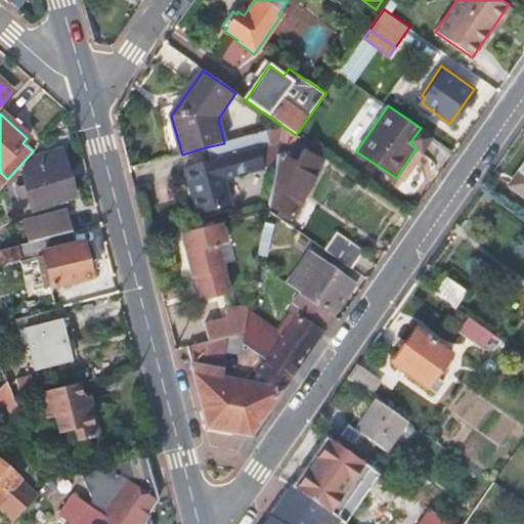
[(161,118),(171,157),(182,155),(171,116),(161,118)]
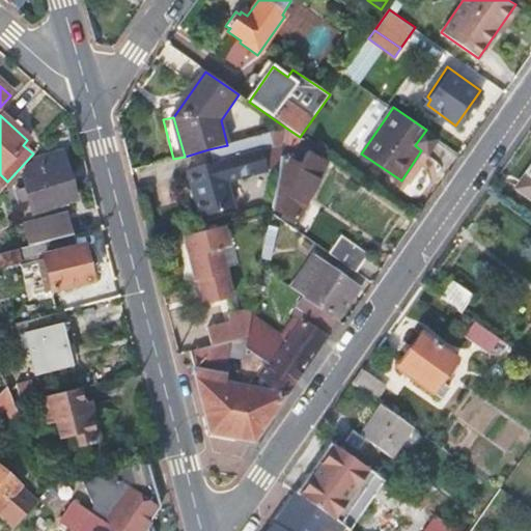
[(287,129),(284,144),(296,149),(302,139),(300,137),(287,129)]
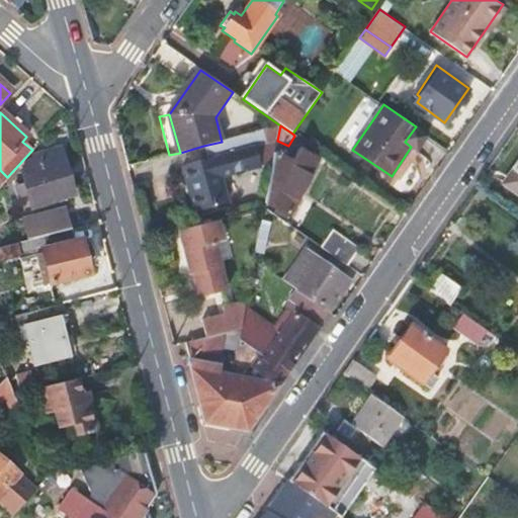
[(185,165),(197,211),(229,202),(223,176),(261,167),(256,147),(264,145),(261,131),(222,142),(203,146),(206,158),(185,165)]
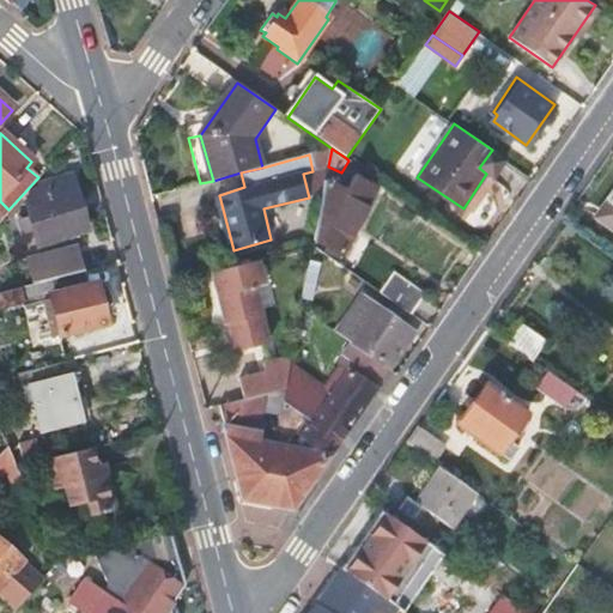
[(24,193),(37,242),(87,229),(76,184),(71,186),(67,174),(54,177),(50,164),(38,177),(24,193)]
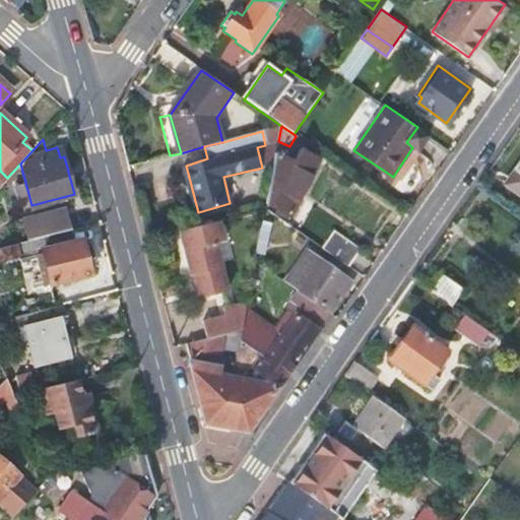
[(276,154),(267,205),(291,216),(320,160),(296,147),(289,161),(276,154)]
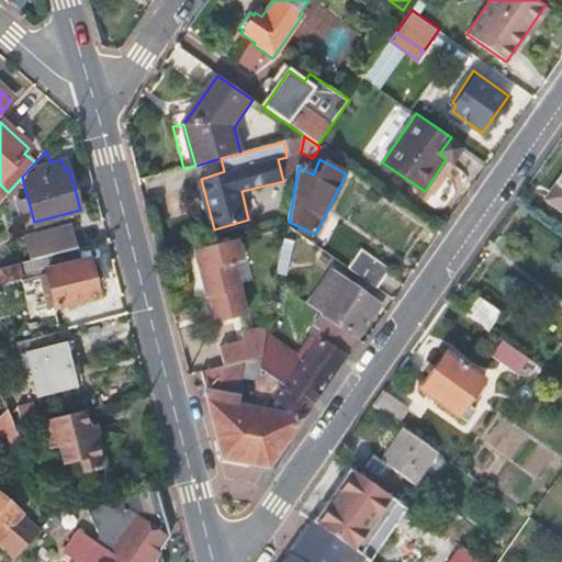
[(561,180),(548,200),(561,210),(561,180)]
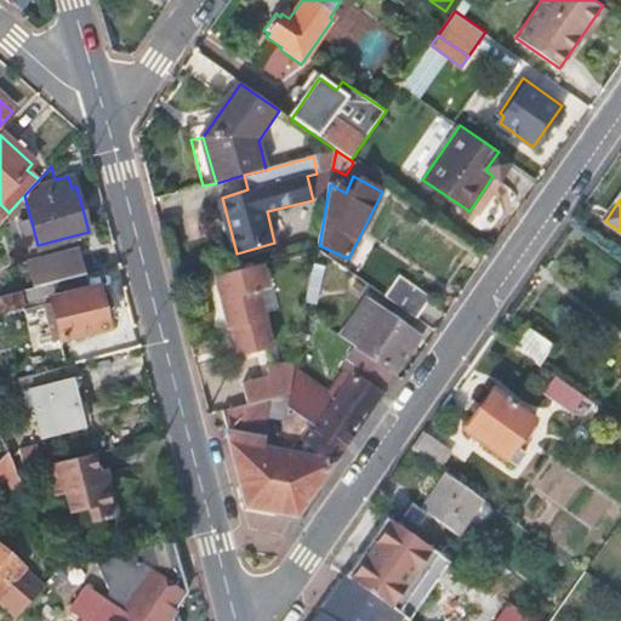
[(29,262),(34,288),(51,283),(84,274),(78,250),(29,262)]
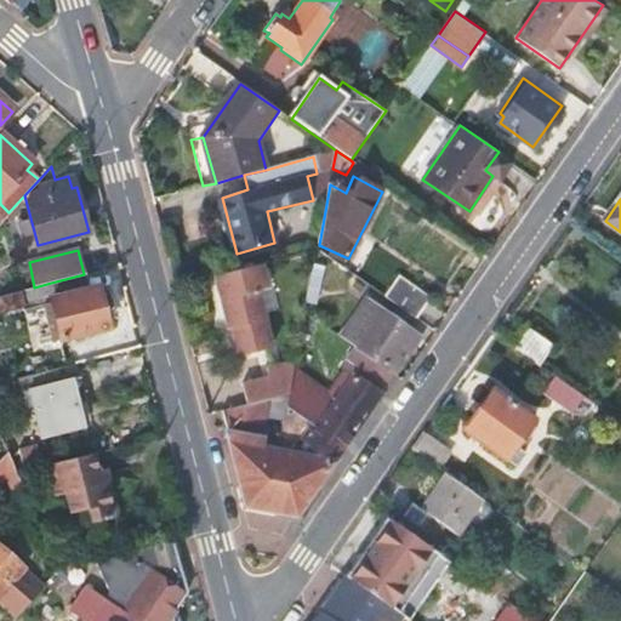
[(273,347),(258,290),(269,288),(263,263),(216,275),(229,328),(232,328),(239,355),(273,347)]
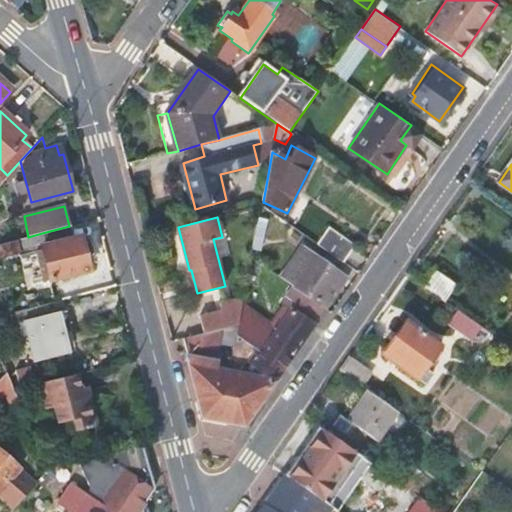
[(331,228),(320,245),(344,261),(355,244),(331,228)]
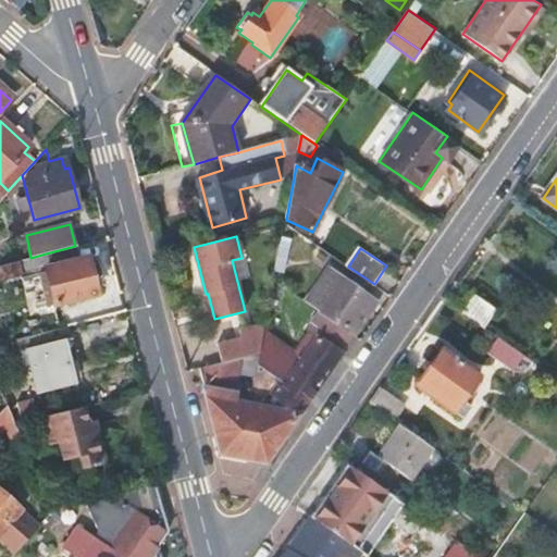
[(15,261),(19,274),(45,269),(48,268),(46,254),(31,258),(15,261)]
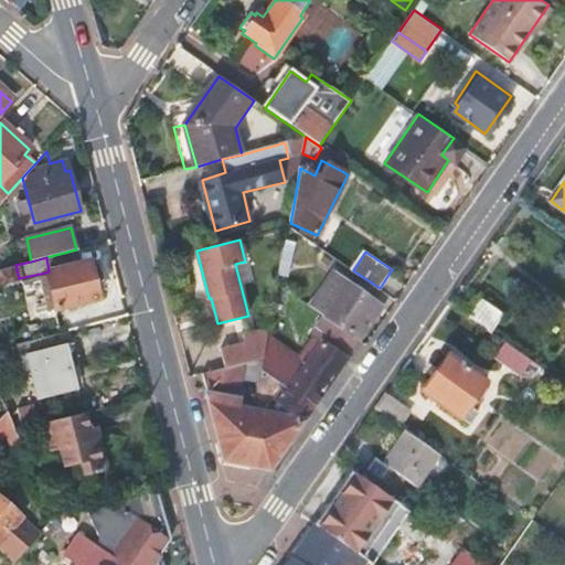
[(45,273),(54,308),(96,298),(87,262),(49,272),(45,273)]
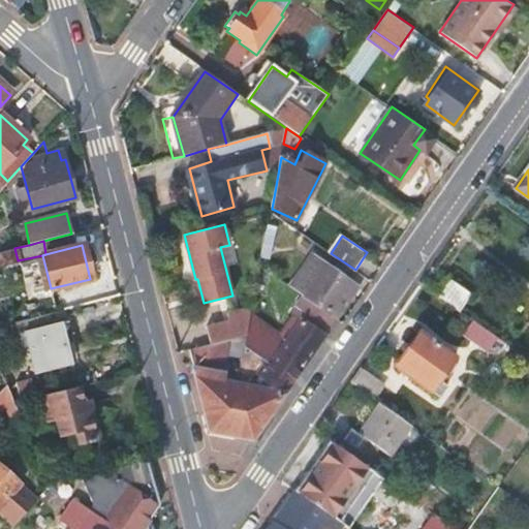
[(14,248),(0,251),(0,265),(18,260),(14,248)]
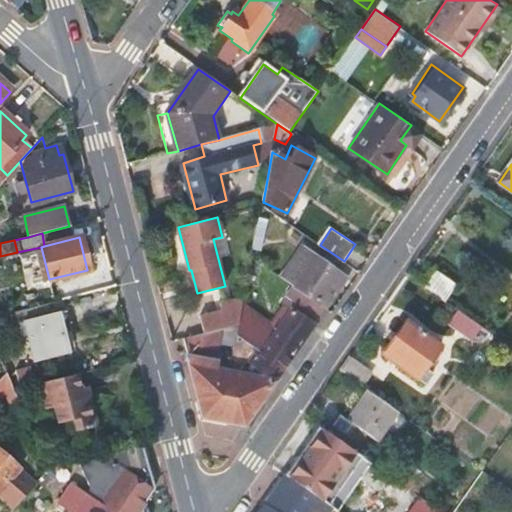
[(297,259),(283,280),(292,286),(320,304),(341,272),(314,254),(306,265),(297,259)]
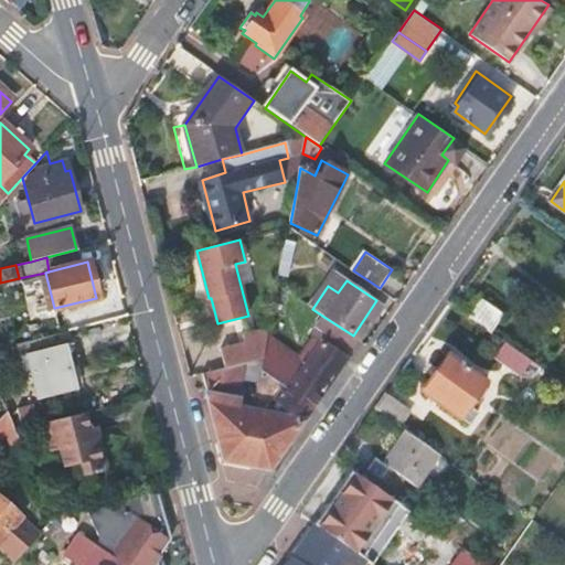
[(479,298),(467,316),(490,332),(502,315),(479,298)]
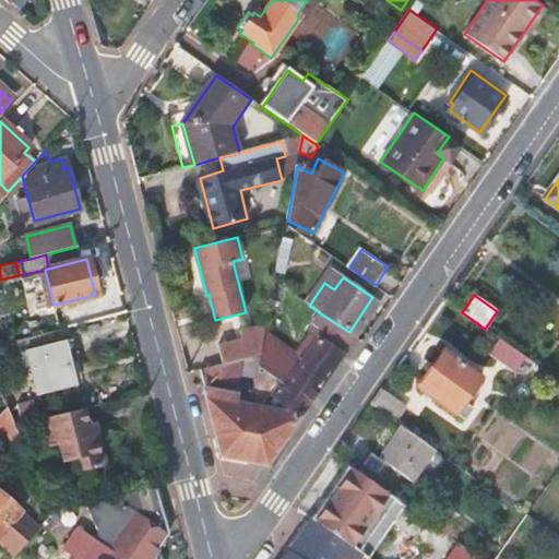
[(202,368),(224,453),(268,464),(357,337),(349,332),(319,312),(306,330),(318,337),(283,389),(276,384),(266,402),(236,395),(239,375),(260,378),(260,373),(263,353),(235,360),(223,364),(202,368)]
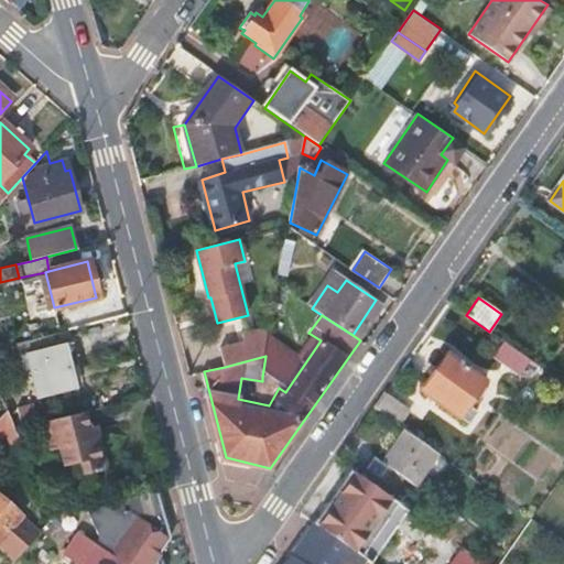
[(220,348),(225,367),(237,364),(266,356),(267,354),(270,336),(271,327),(242,334),(245,342),(220,348)]
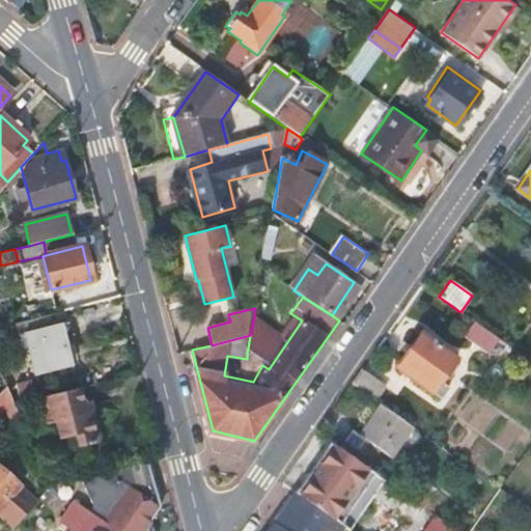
[(467,330),(492,346),(498,338),(473,320),(467,330)]
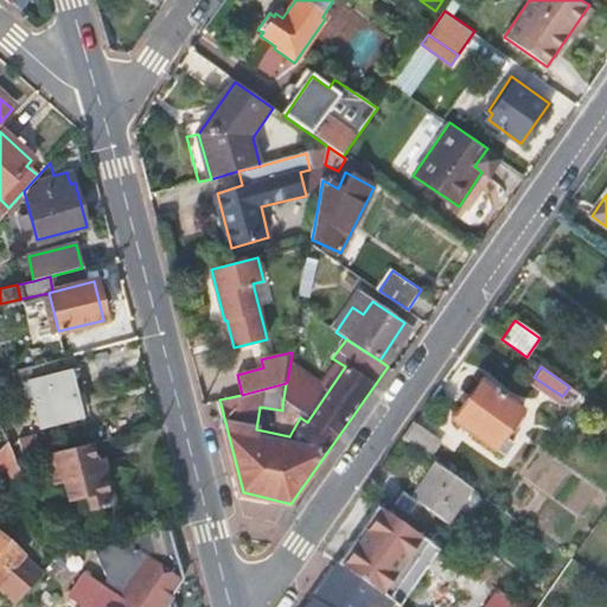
[(77,370),(30,382),(39,427),(76,419),(70,396),(83,393),(77,370)]
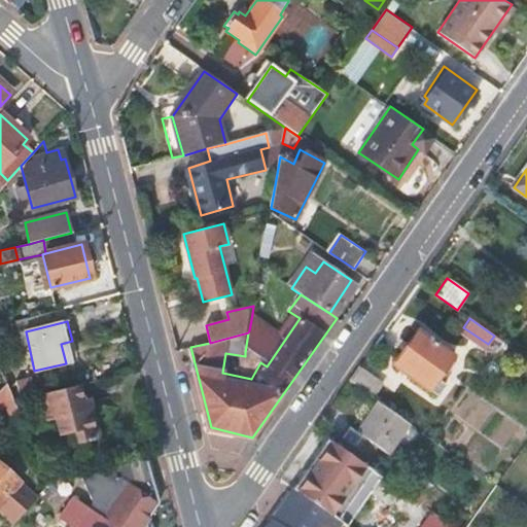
[(417,329),(393,364),(428,389),(436,377),(453,355),(417,329)]
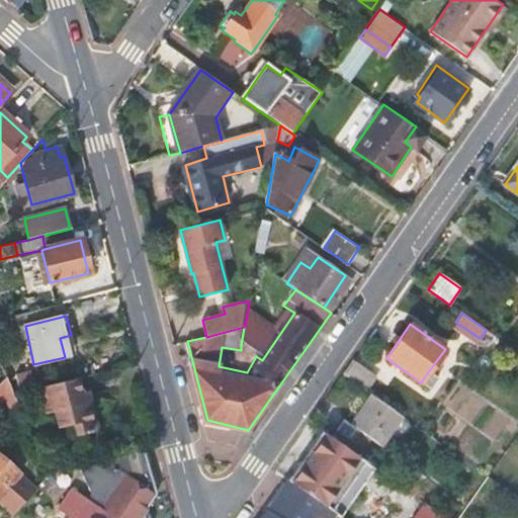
[(222,347),(219,366),(247,372),(256,356),(241,346),(241,350),(222,347)]
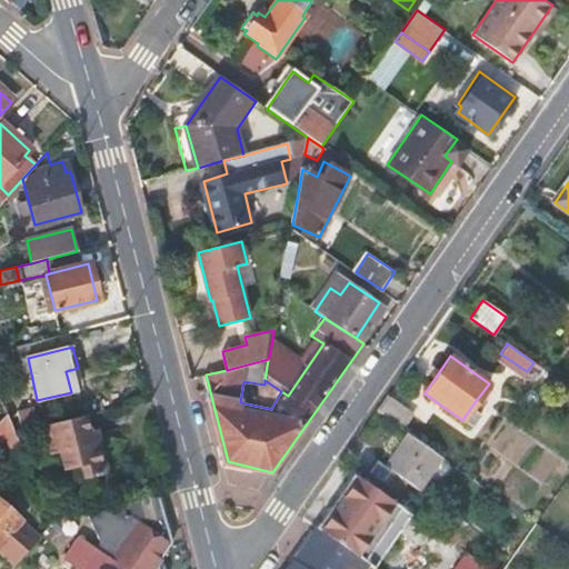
[(379,411),(403,428),(412,415),(389,398),(379,411)]
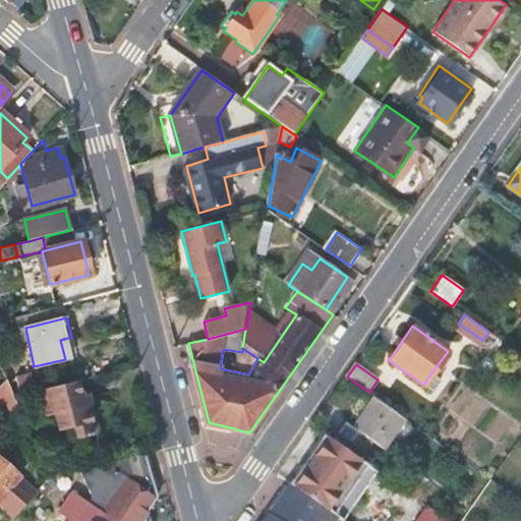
[(16,377),(19,389),(20,396),(30,394),(35,392),(29,372),(16,377)]
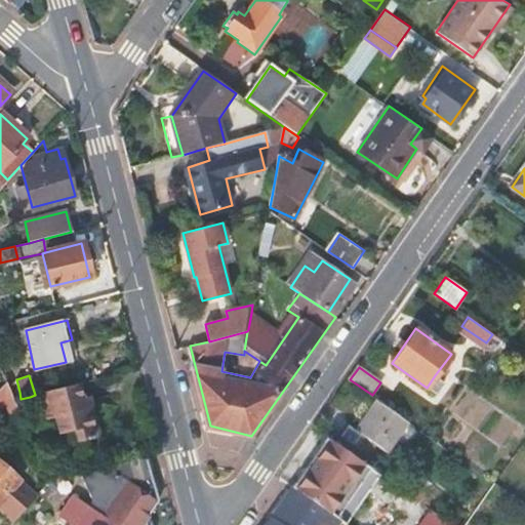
[(427,388),(437,395),(445,382),(435,375),(427,388)]
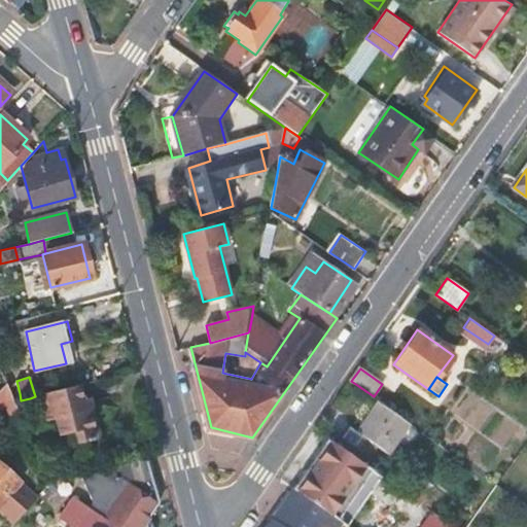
[(0,407),(4,402),(10,395),(5,383),(0,388),(0,407)]
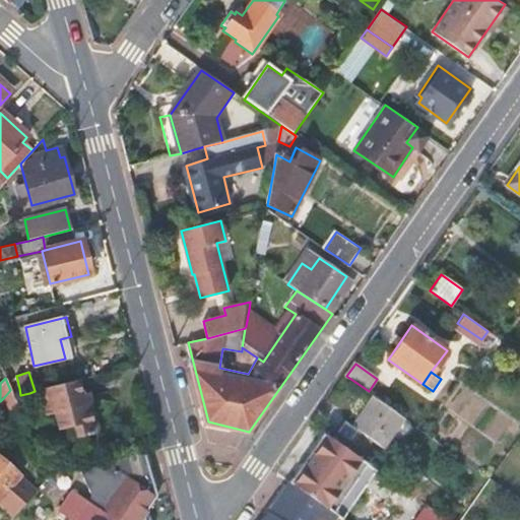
[(29,393),(36,420),(44,418),(48,433),(62,429),(65,443),(86,437),(79,406),(73,408),(68,383),(35,391),(29,393)]
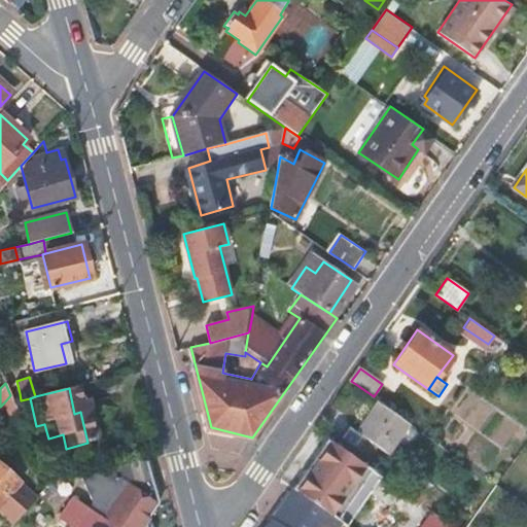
[(10,395),(13,401),(21,400),(20,393),(10,395)]
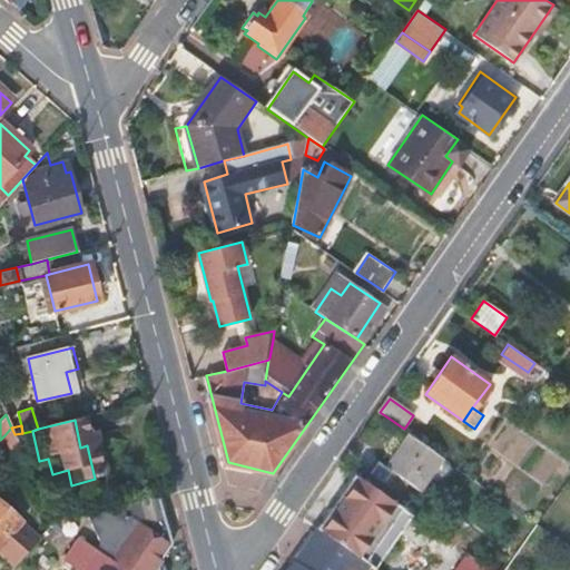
[(11,428),(5,435),(11,450),(20,445),(15,434),(11,428)]
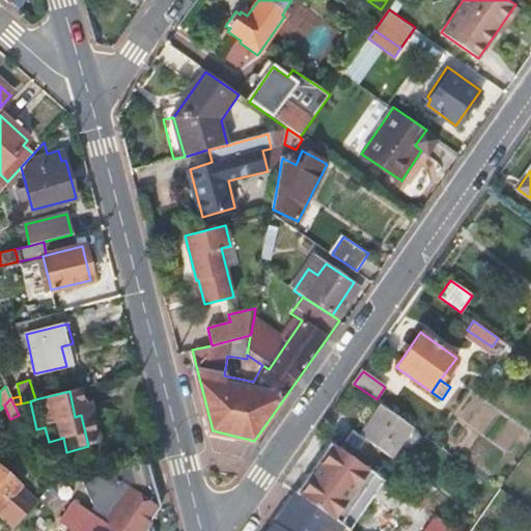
[(352,430),(344,443),(364,456),(372,445),(391,457),(412,427),(382,406),(360,437),(352,430)]
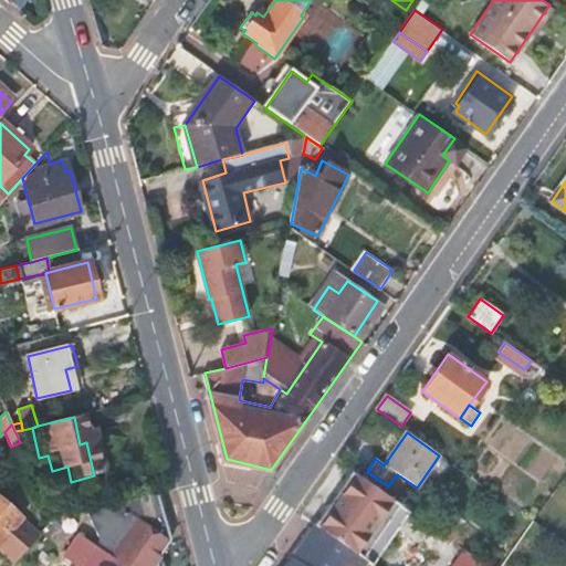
[(352,473),(314,527),(366,562),(370,565),(371,565),(408,513),(352,473)]
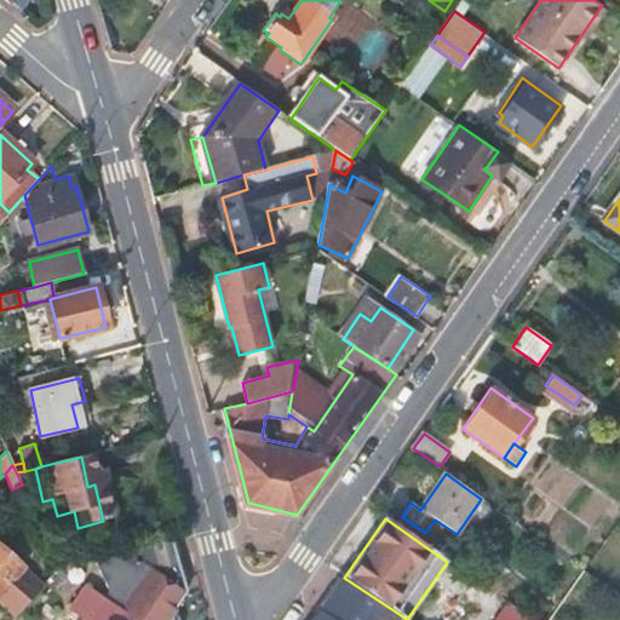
[(72,610),(82,619),(168,619),(167,615),(184,592),(171,540),(93,560),(113,592),(107,602),(87,589),(72,610)]
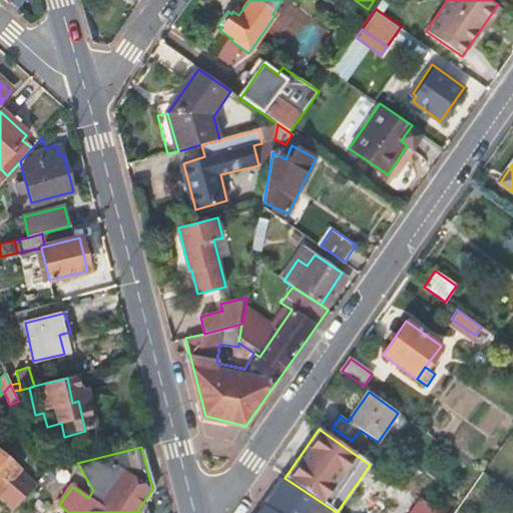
[(0,497),(14,510),(35,487),(0,454),(0,497)]
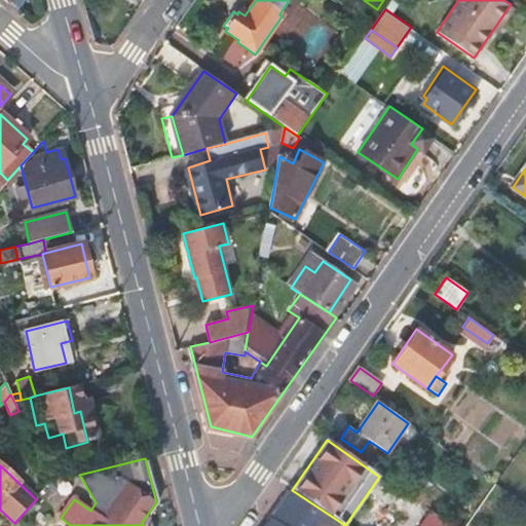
[(292,490),(266,525),(337,525),(340,522),(292,490)]
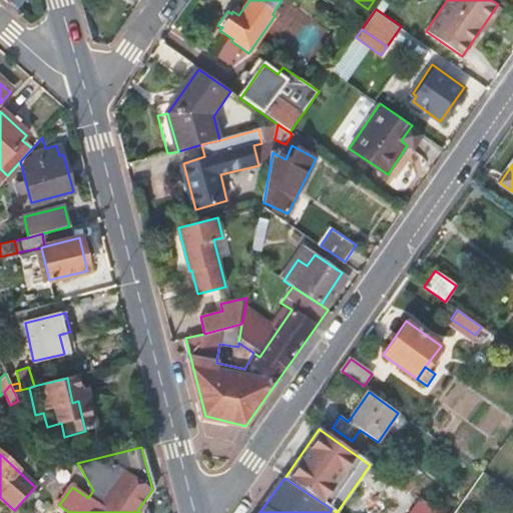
[(438,512),(420,501),(411,512),(438,512)]
